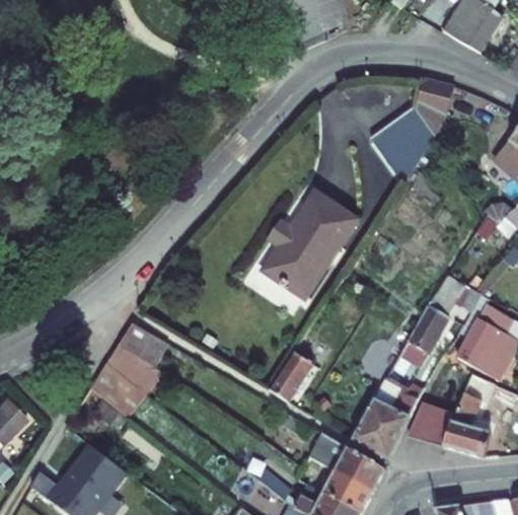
[(458,6),(447,23),(461,31),(484,44),(505,9),(491,0),(482,0),(472,15),(458,6)]
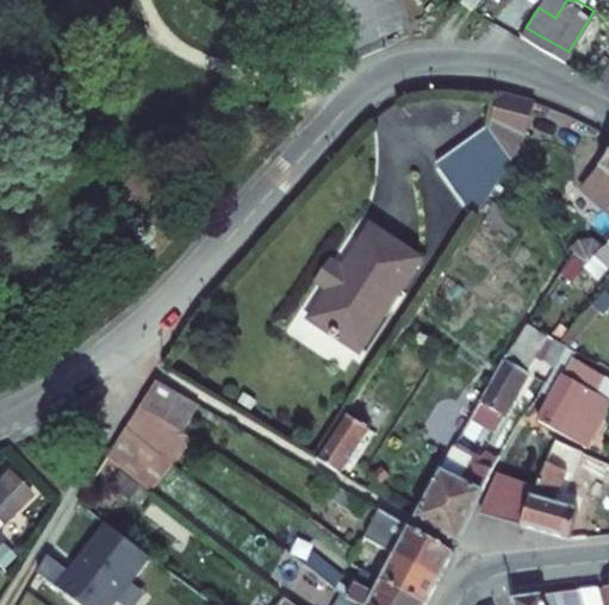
[(477,122),(503,157),(526,95),(483,104),(476,113),(477,122)]
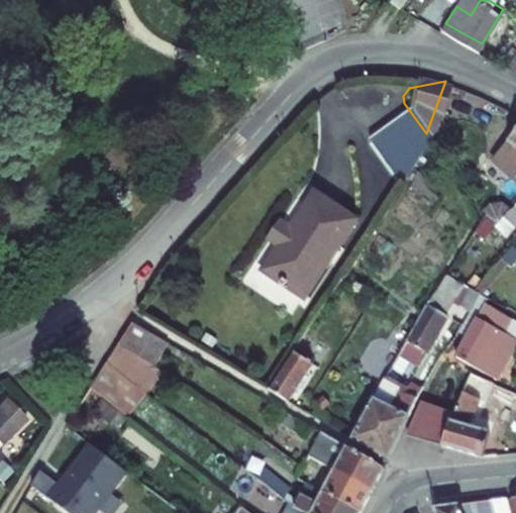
[(426,133),(404,103),(362,132),(396,181),(426,133)]
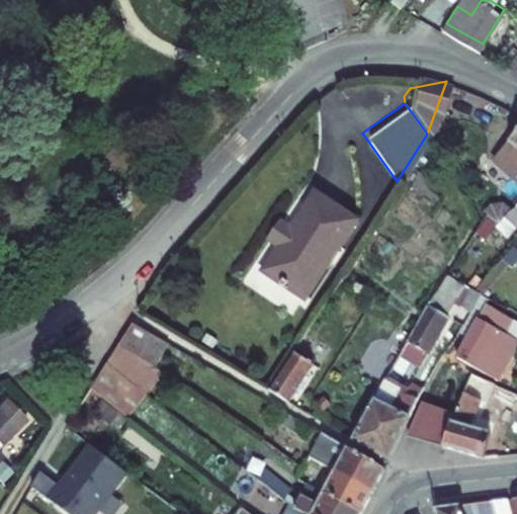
[(516,118),(493,147),(516,167),(516,118)]
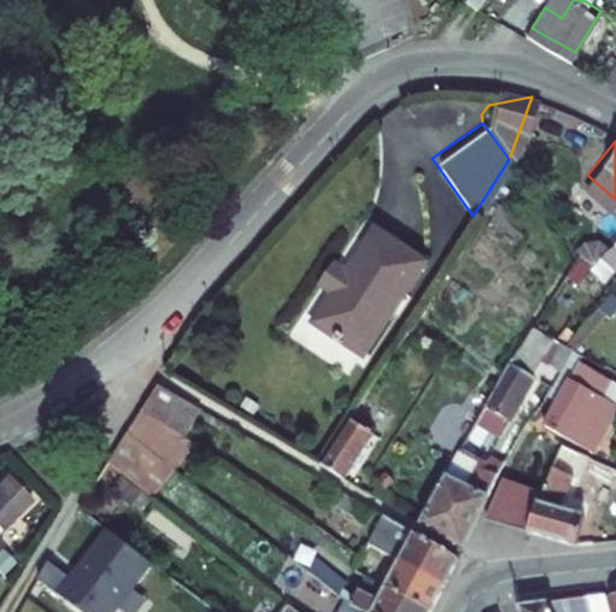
[(327,287),(377,321),(414,262),(362,230),(327,287)]
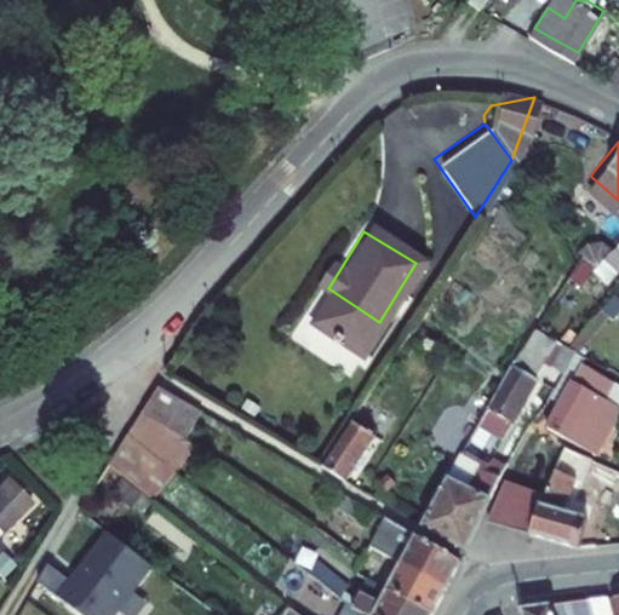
[(372,333),(379,322),(328,288),(321,299),(372,333)]
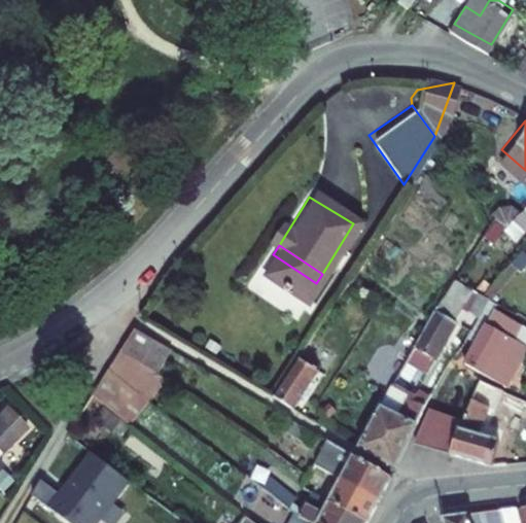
[(316,283),(273,254),(260,276),(304,303),(316,283)]
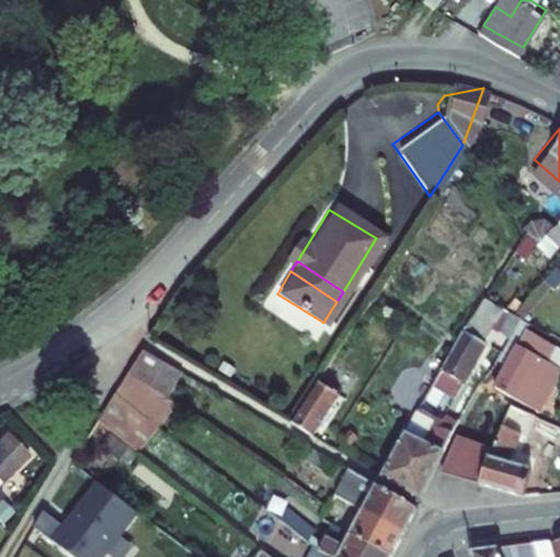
[(467,382),(495,307),(479,298),(454,343),(444,370),(467,382)]
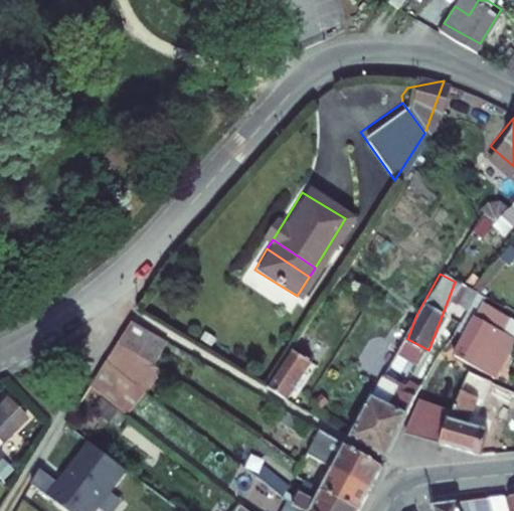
[(471,290),(462,285),(451,305),(460,310),(471,290)]
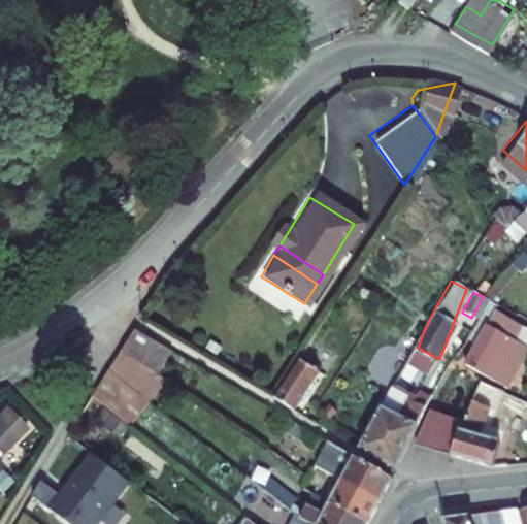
[(525,320),(497,305),(467,363),(511,386),(526,353),(526,346),(515,340),(525,320)]
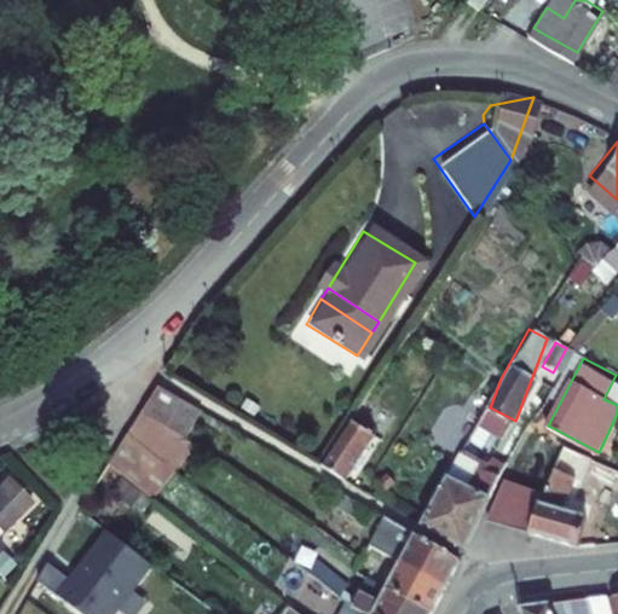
[(202,410),(189,403),(160,387),(142,412),(172,432),(183,438),(202,410)]
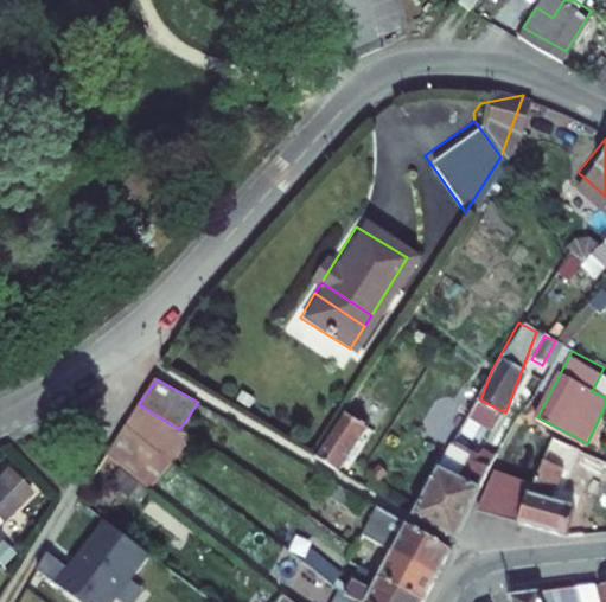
[(152,446),(168,423),(139,404),(136,409),(123,426),(152,446)]
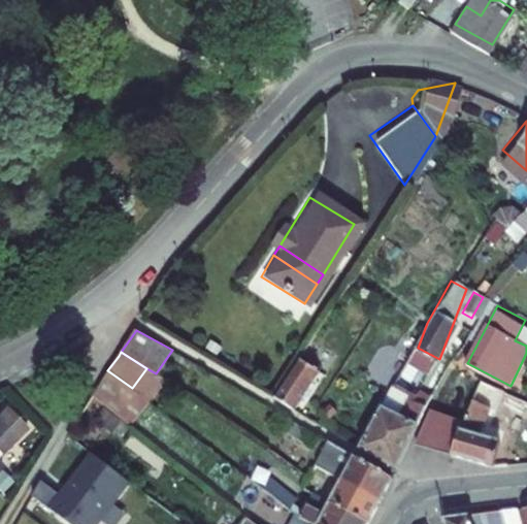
[(297,359),(274,398),(296,410),(319,371),(297,359)]
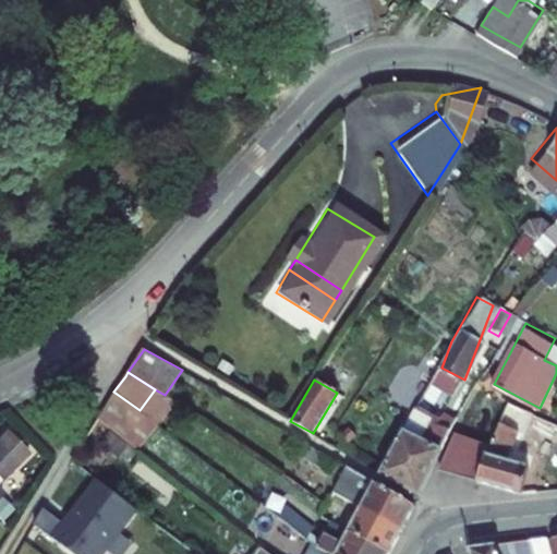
[(131,424),(140,410),(113,392),(104,405),(131,424)]
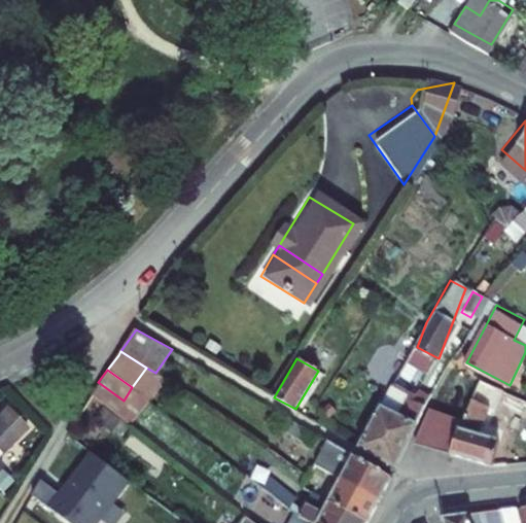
[(391,380),(387,386),(415,399),(418,393),(391,380)]
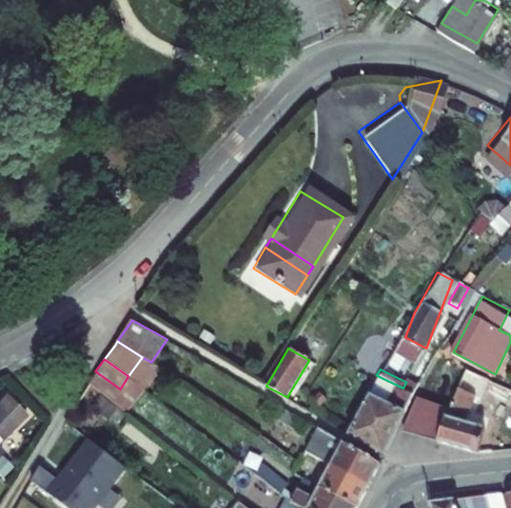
[(454,408),(439,440),(439,441),(477,450),(486,431),(483,429),(489,416),(473,409),(479,397),(482,399),(490,380),(470,372),(454,408)]
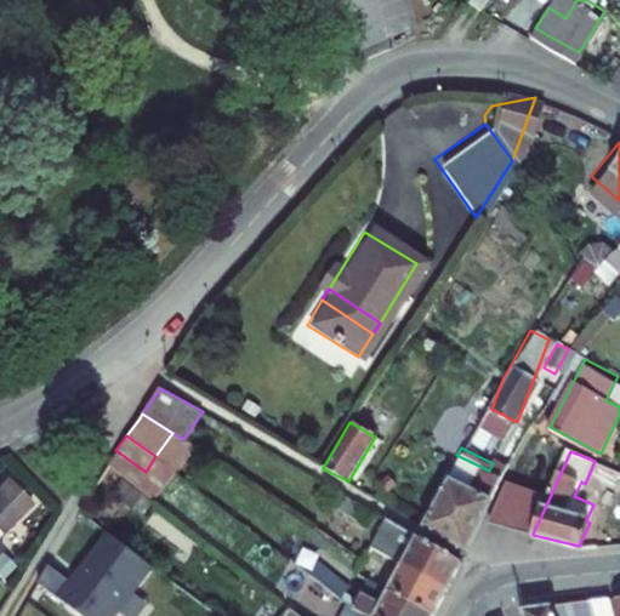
[(466,548),(482,519),(504,478),(489,471),(456,455),(420,523),(466,548)]
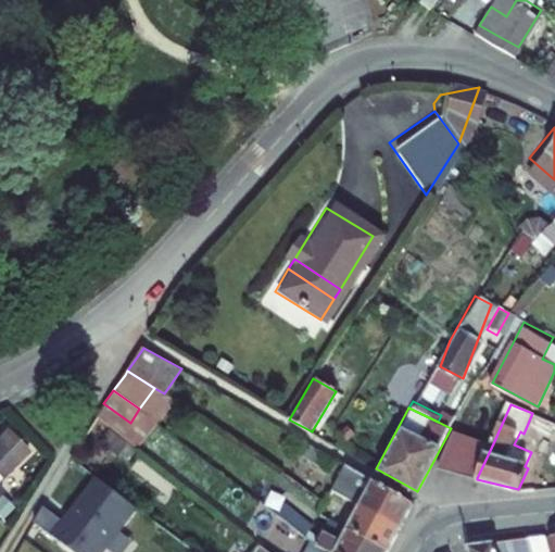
[(477,478),(493,443),(458,426),(441,462),(477,478)]
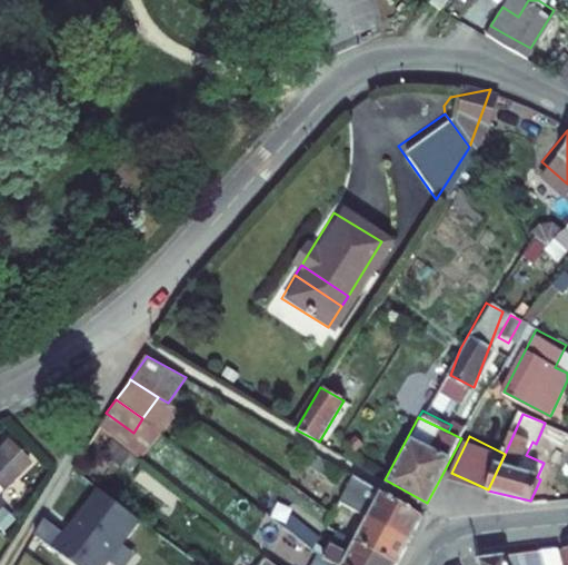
[(352,473),(340,496),(410,537),(424,514),(352,473)]
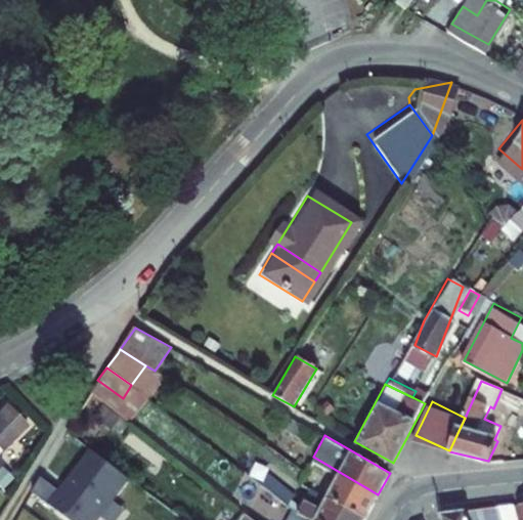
[(36,472),(26,487),(66,519),(87,519),(124,475),(87,447),(54,487),(36,472)]
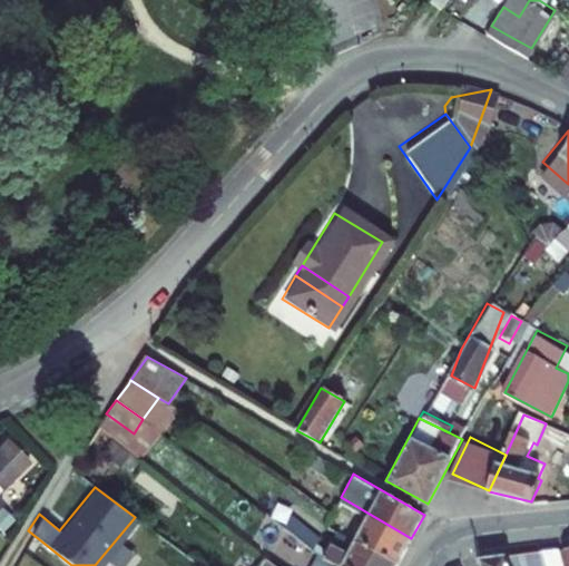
[(362,523),(355,537),(398,560),(411,538),(341,497),(335,507),(362,523)]
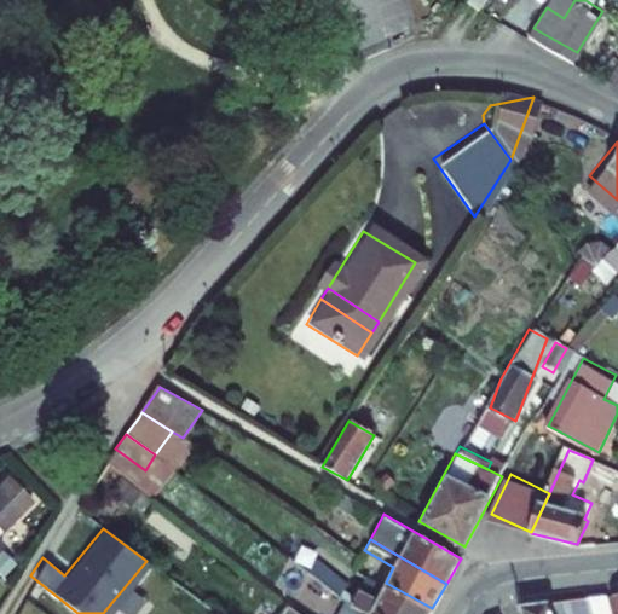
[(373,612),(376,613),(428,613),(432,608),(386,583),(371,574),(361,592),(345,584),(350,577),(309,548),(299,562),(340,592),(373,612)]
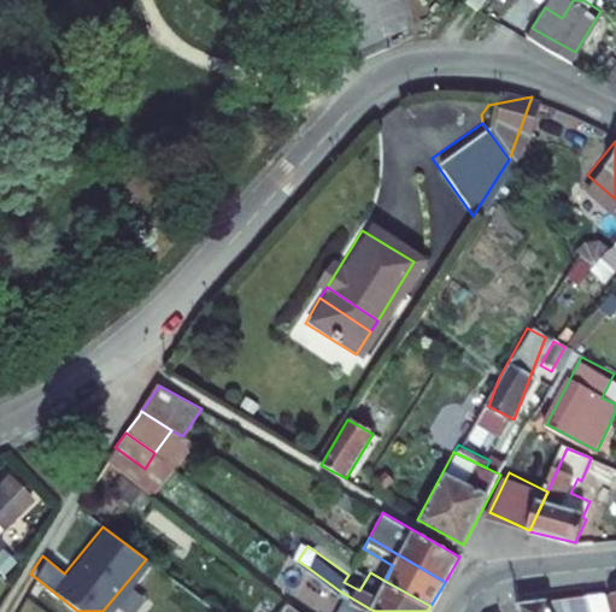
[(283,593),(303,607),(309,611),(375,611),(371,610),(370,611),(342,611),(293,578),(283,593)]
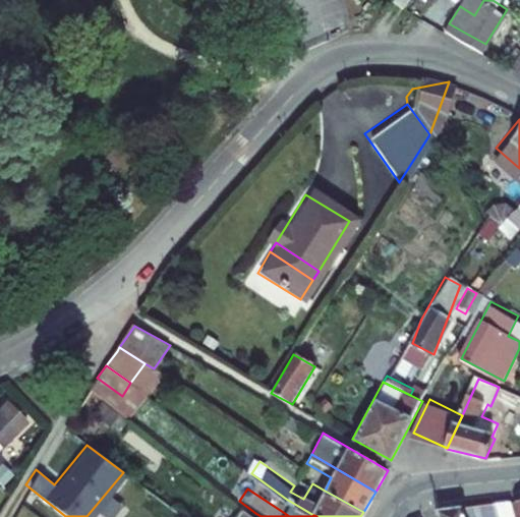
[(519,516),(519,498),(509,500),(512,516),(519,516)]
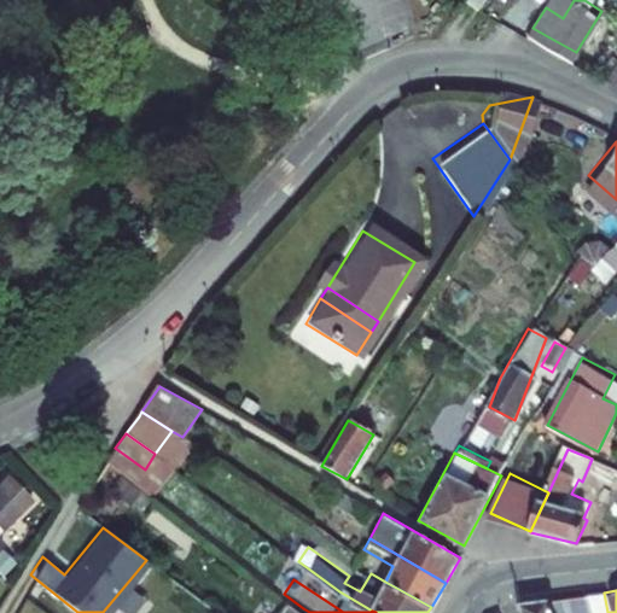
[(586,612),(600,612),(598,593),(582,595),(586,612)]
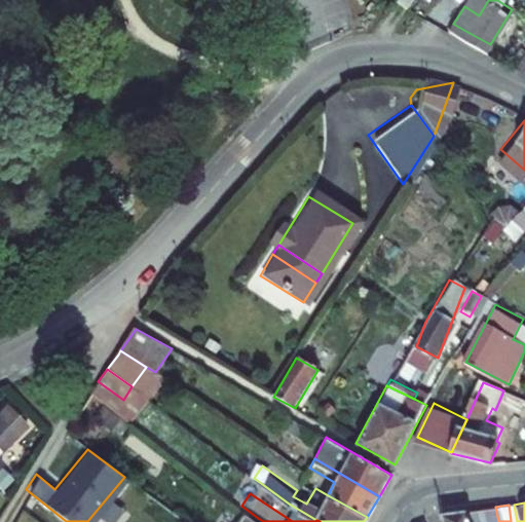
[(442,521),(498,521),(495,507),(460,511),(441,518),(442,521)]
